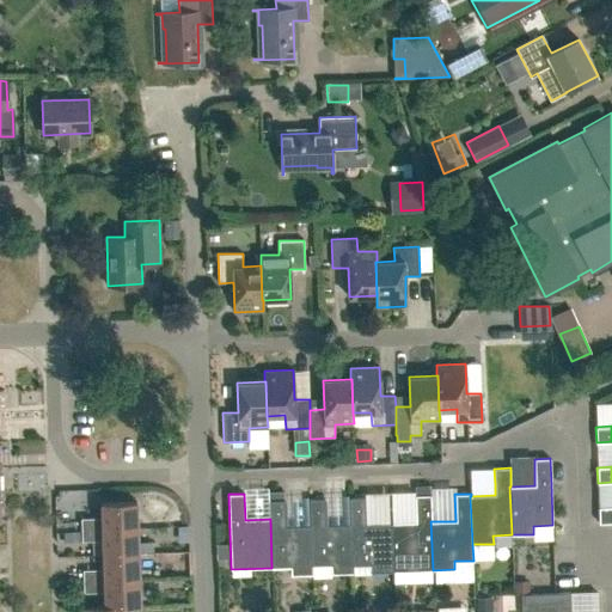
[(391,522),(392,571),(433,570),(430,521),(432,521),(430,495),(415,495),(416,522),(391,522)]
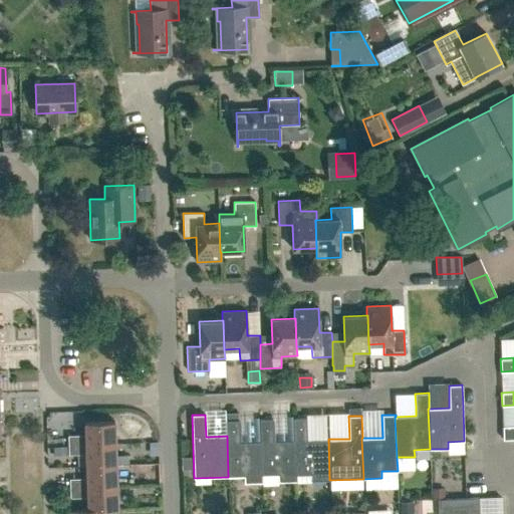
[(311,481),(329,480),(328,439),(307,440),(306,418),(293,418),(294,441),(295,475),(296,474),(311,474),(311,481)]
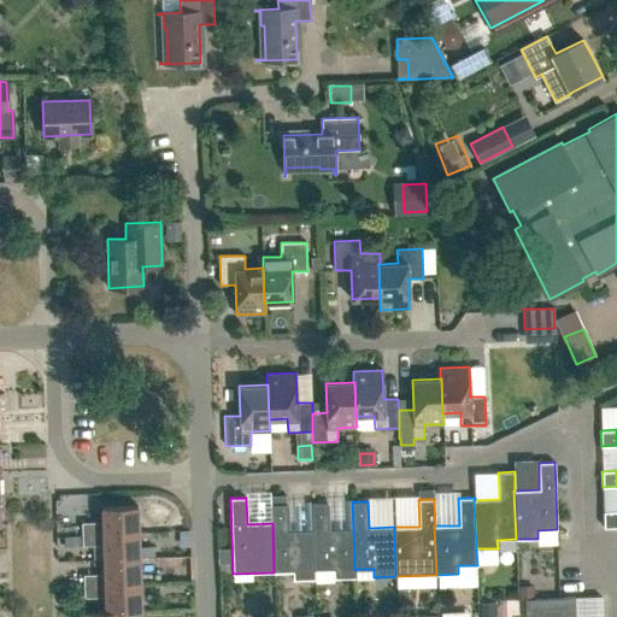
[(356,577),(356,569),(354,570),(353,529),(328,529),(328,503),(311,503),(312,530),(313,530),(315,571),(316,571),(333,570),(334,579),(356,577)]
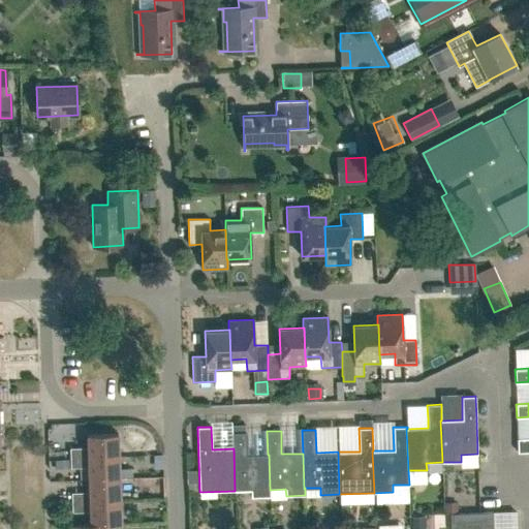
[(251,490),(251,497),(271,496),(271,490),(270,490),(269,455),(268,455),(247,455),(246,432),(245,432),(232,433),(232,448),(234,448),(235,491),(251,490)]
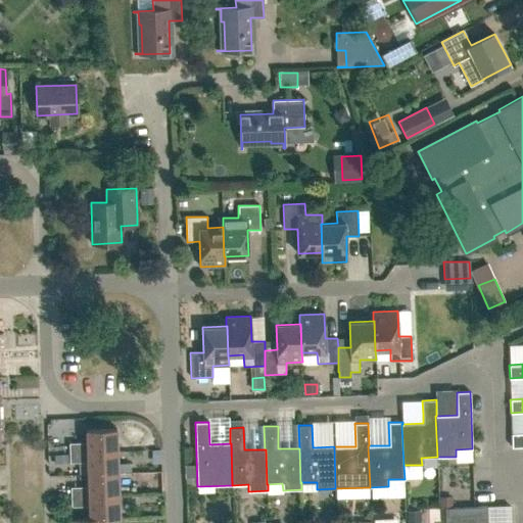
[(87,442),(69,443),(69,453),(117,452),(116,428),(86,429),(87,442)]
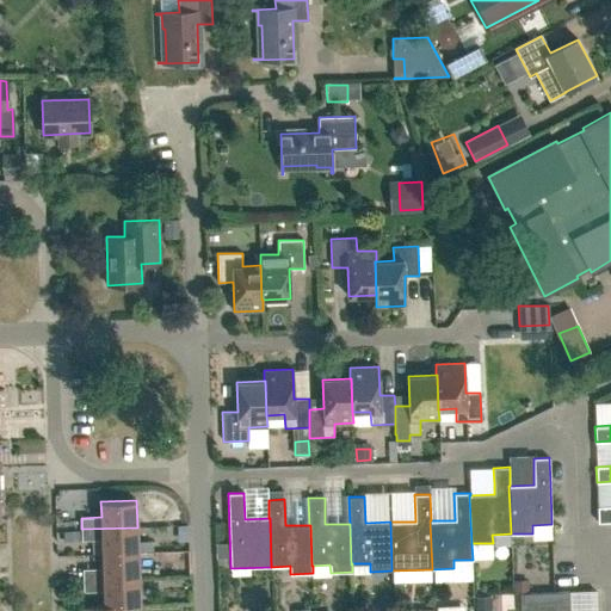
[(610,505),(605,506),(598,506),(598,522),(606,522),(610,522),(610,505)]
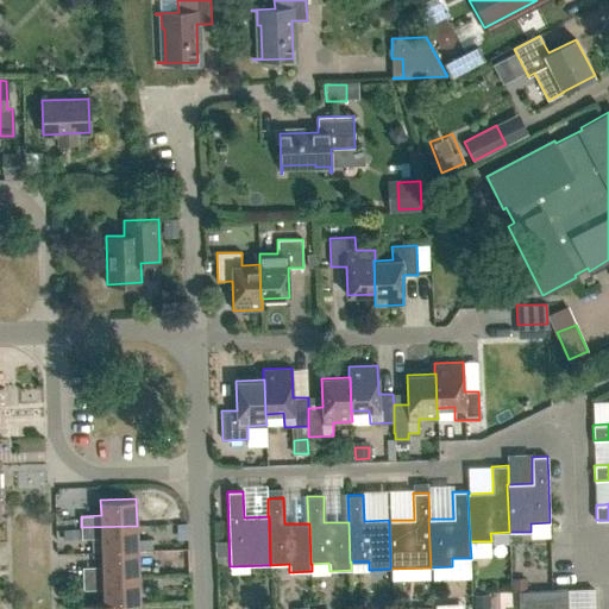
[(188,537),(187,525),(176,525),(176,537),(188,537)]
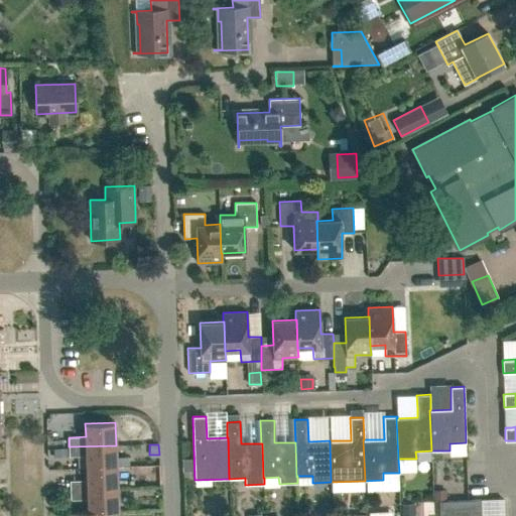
[(69,446),(69,457),(86,456),(87,468),(117,467),(116,445),(69,446)]
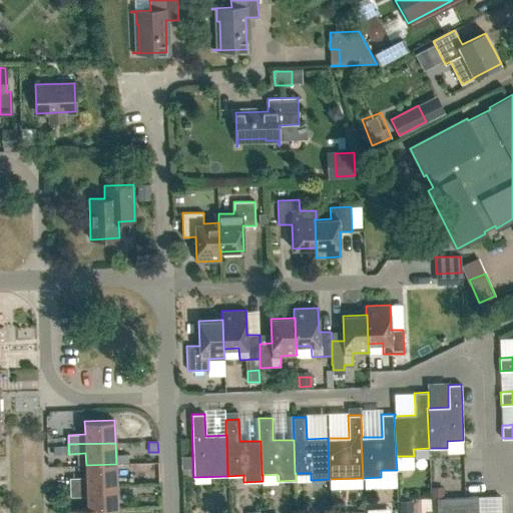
[(190,456),(181,456),(181,467),(191,467),(190,456)]
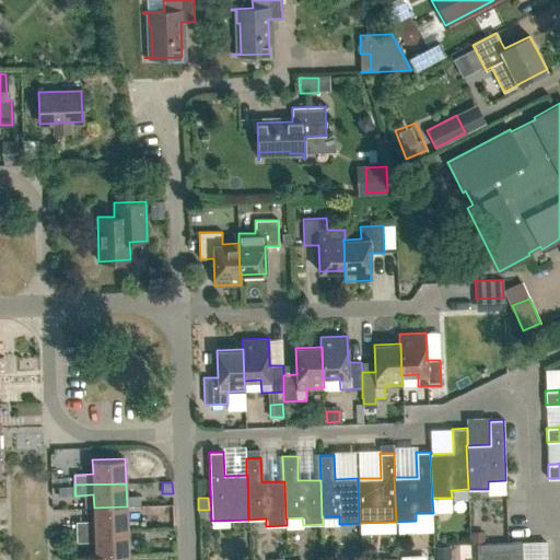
[(69,515),(82,514),(81,500),(68,500),(69,515)]
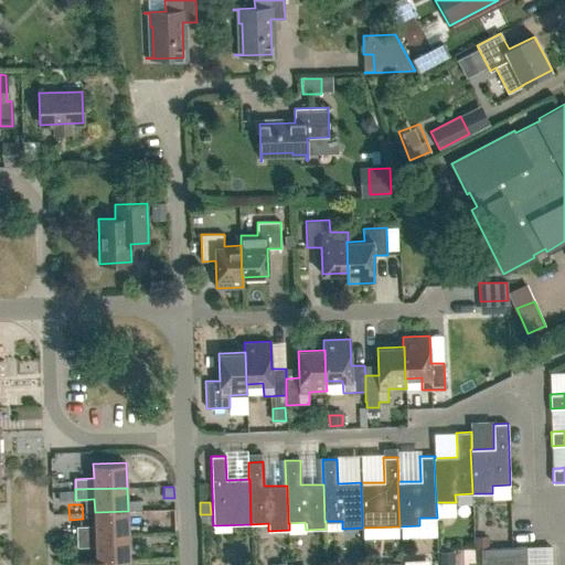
[(95,525),(76,526),(76,537),(128,535),(128,511),(95,512),(95,525)]
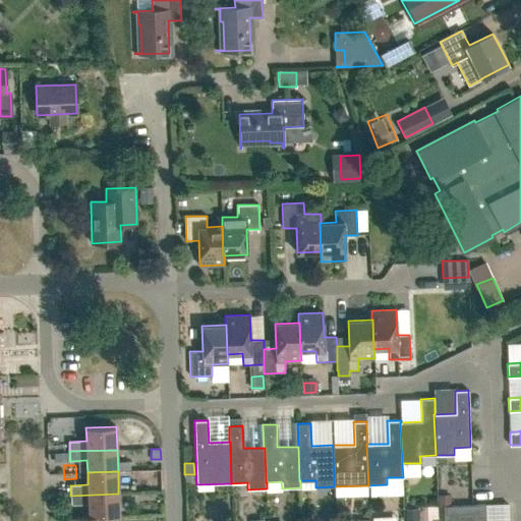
[(70,496),(71,505),(89,504),(89,516),(104,516),(104,517),(119,516),(118,494),(70,496)]
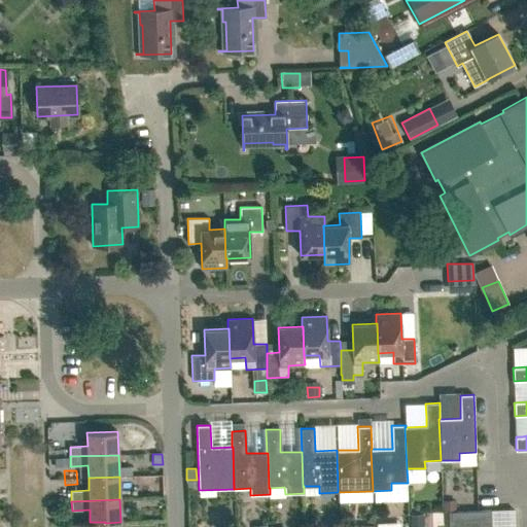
[(443,500),(443,511),(455,511),(455,500),(443,500)]
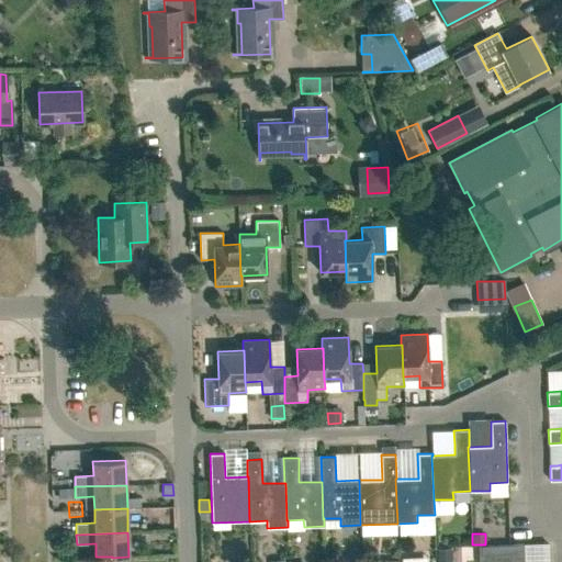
[(524,561),(524,544),(509,544),(479,546),(479,561),(524,561)]
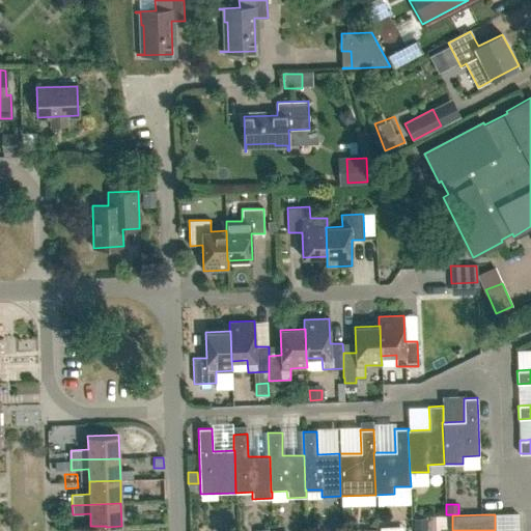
[(413,518),(413,530),(420,530),(426,526),(426,518),(413,518)]
